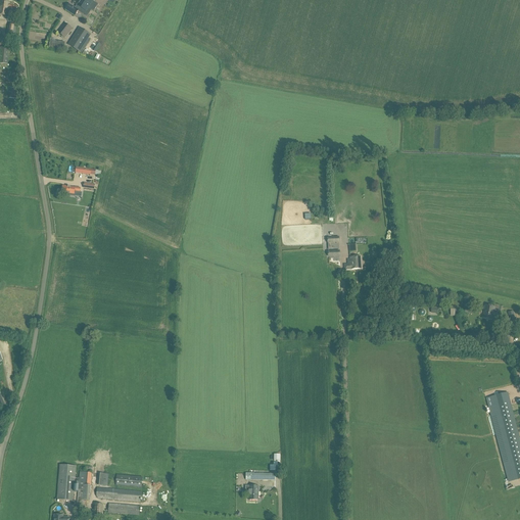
[(0,12),(5,13),(7,5),(13,7),(14,3),(11,2),(12,0),(0,0),(0,12)]
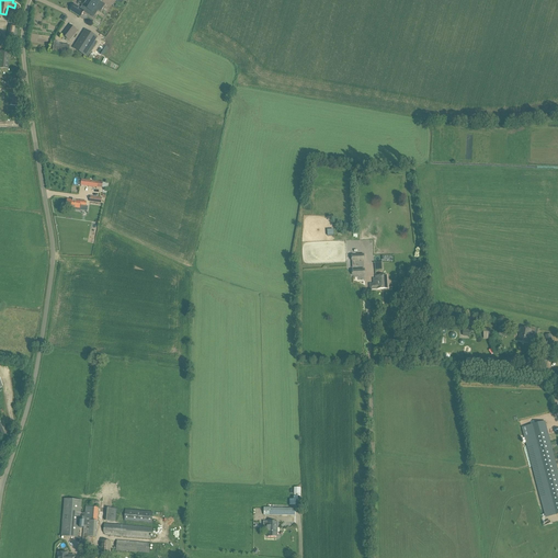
[(98,8),(94,6),(98,0),(81,0),(79,2),(80,3),(79,6),(71,1),(67,7),(77,13),(81,8),(87,11),(88,10),(91,12),(95,7),(98,8)]
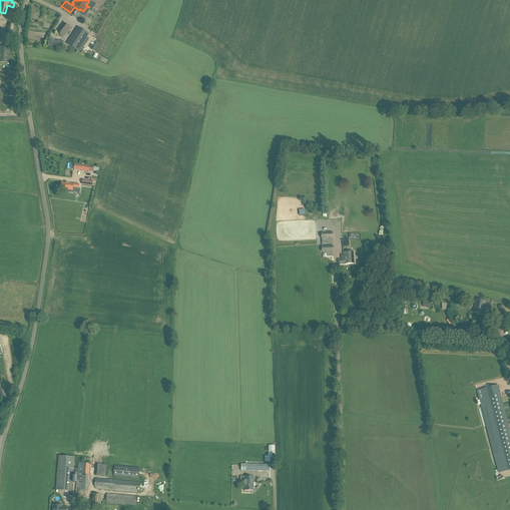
[(60,19),(53,28),(61,34),(68,25),(60,19)]
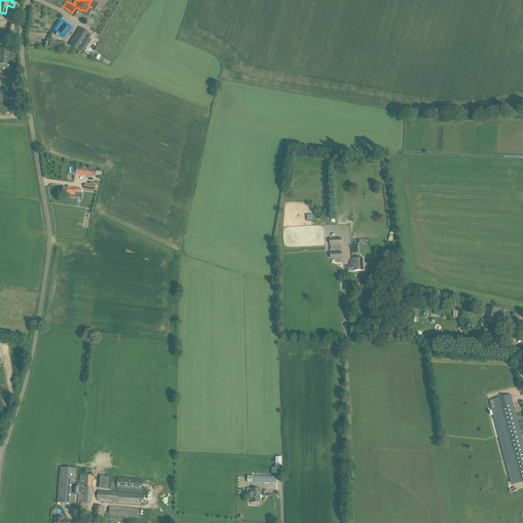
[(5,22),(3,31),(12,33),(14,23),(5,22)]
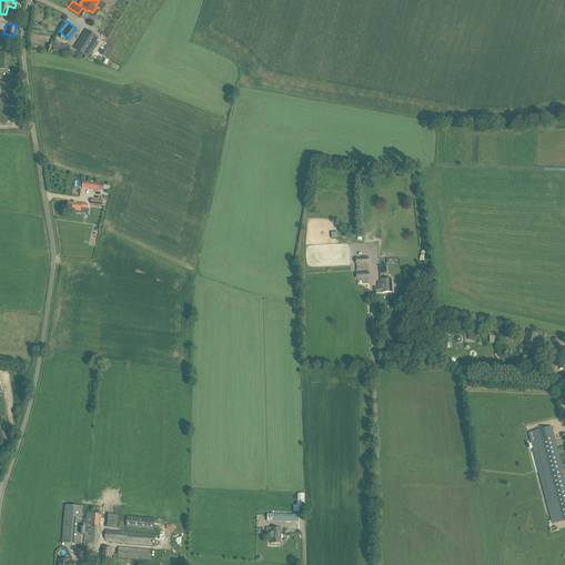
[(76,42),(73,47),(83,53),(84,50),(88,51),(96,40),(92,38),(94,34),(83,28),(74,41),(76,42)]
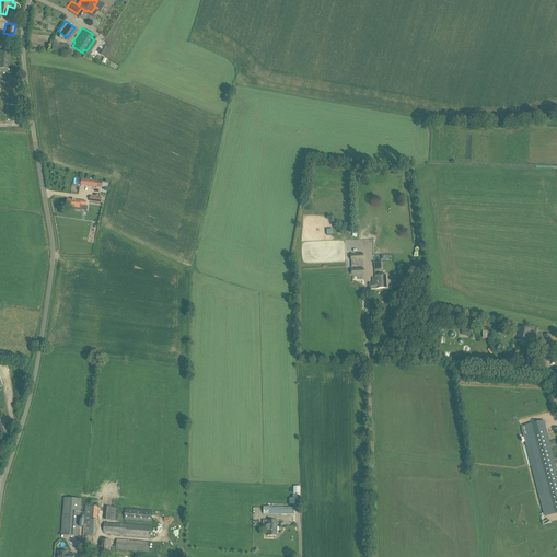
[(50,38),(49,48),(65,50),(66,43),(56,41),(56,39),(50,38)]
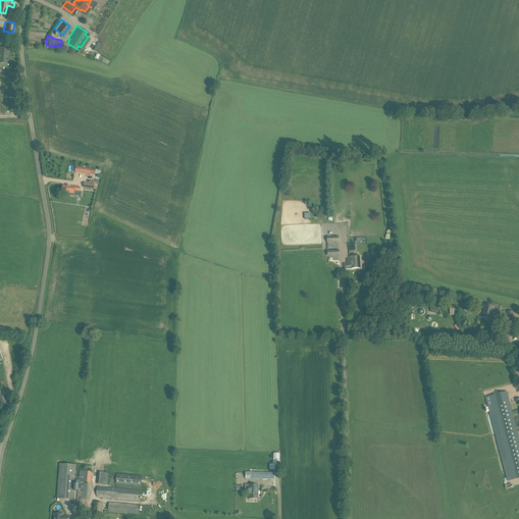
[(73,163),(72,169),(88,172),(88,171),(93,172),(93,166),(73,163)]
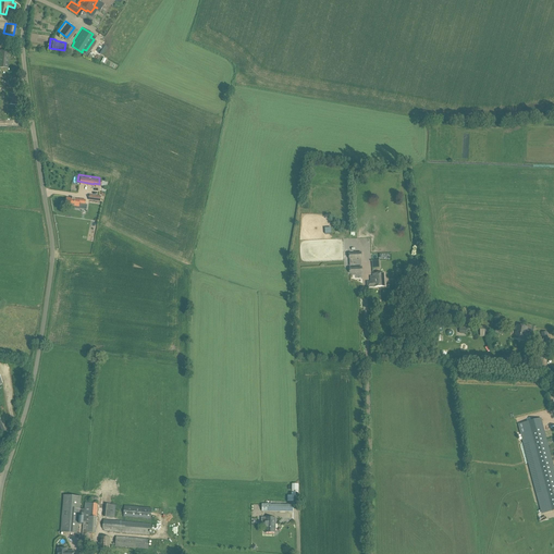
[(64,195),(63,202),(76,205),(76,201),(82,202),(83,197),(77,196),(77,197),(64,195)]
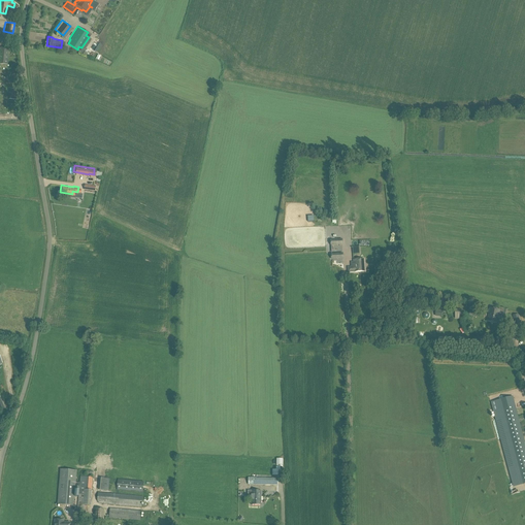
[(350,264),(345,264),(345,269),(362,269),(362,268),(361,257),(351,257),(351,258),(351,261),(350,261),(350,264)]
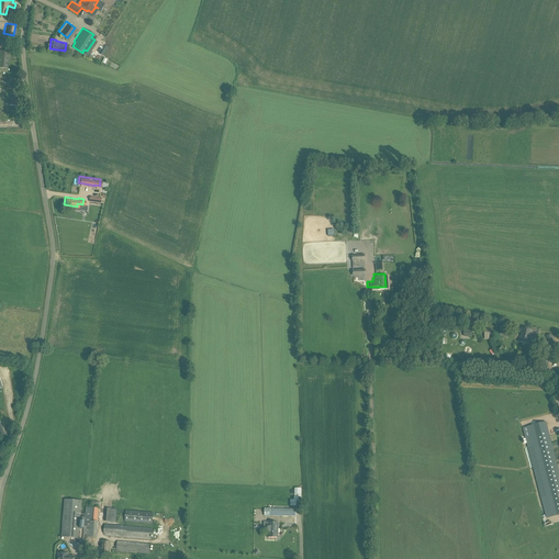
[(520,326),(516,338),(525,341),(527,333),(528,333),(528,332),(533,333),(535,326),(529,325),(529,328),(520,326)]
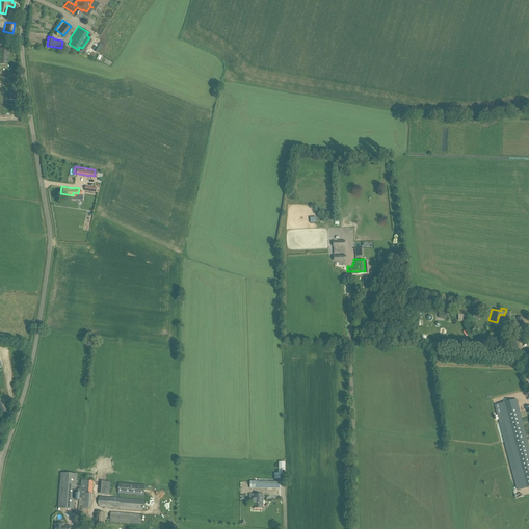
[(528,455),(513,396),(493,402),(514,487),(528,483),(528,455)]
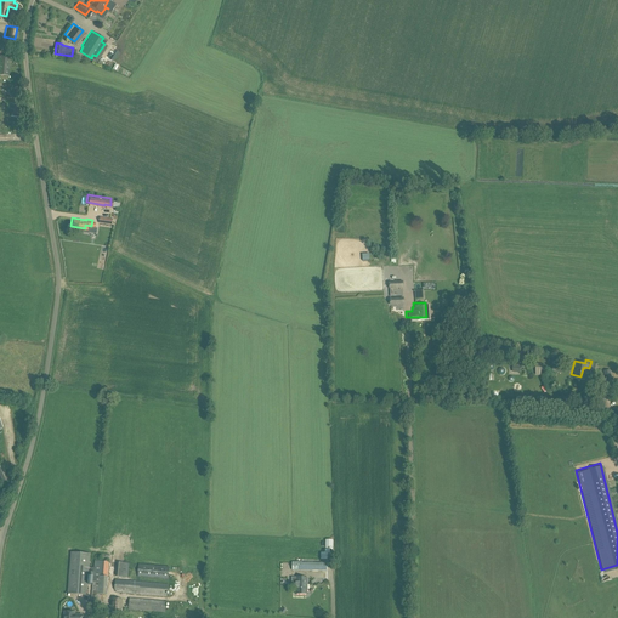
[(64,551),(63,587),(66,587),(66,593),(83,593),(83,551),(64,551)]
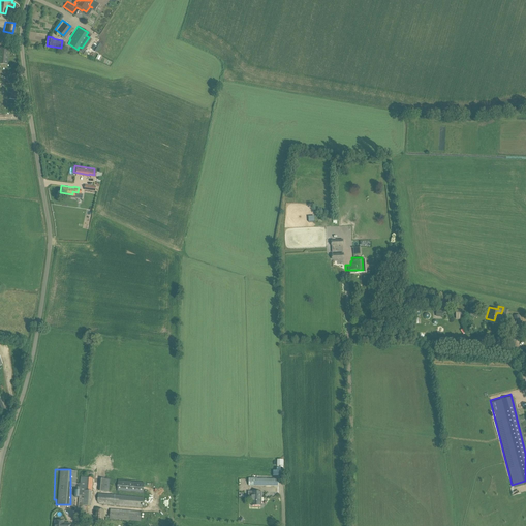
[(71,504),(86,505),(88,473),(84,473),(84,476),(75,475),(75,482),(73,482),(73,485),(72,485),(71,504)]
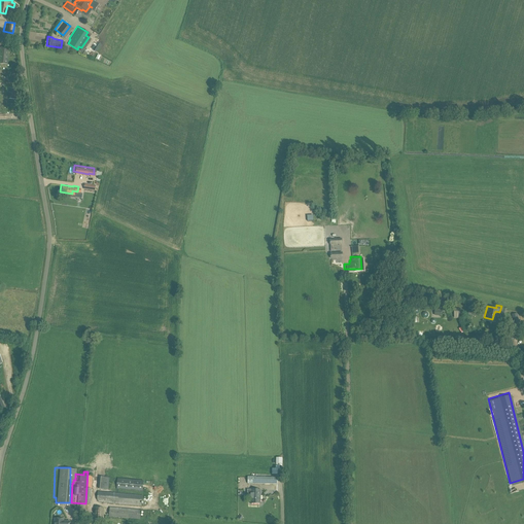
[(98,474),(97,486),(106,486),(106,475),(98,474)]
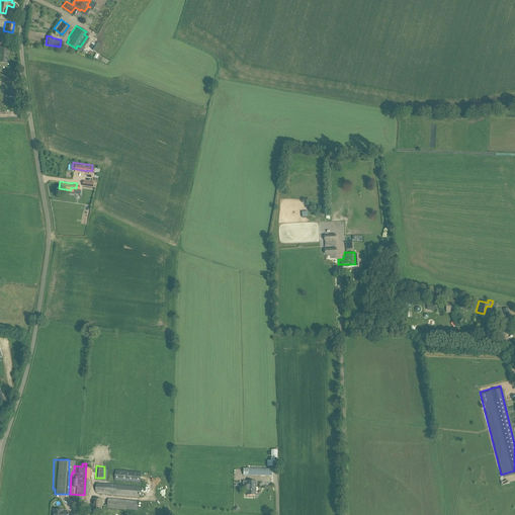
[(110,466),(109,479),(136,481),(137,469),(110,466)]
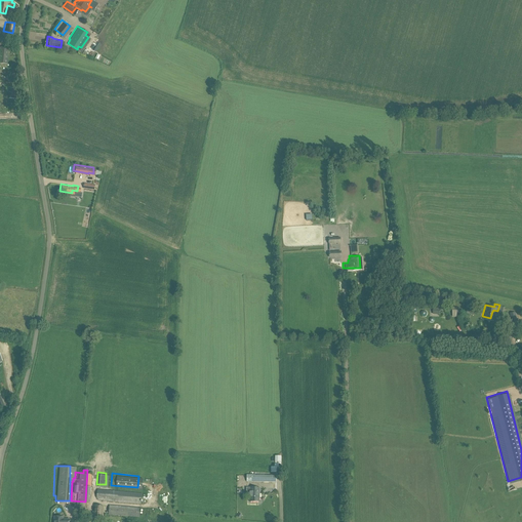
[(244,485),(244,494),(247,494),(247,499),(256,499),(256,485),(244,485)]
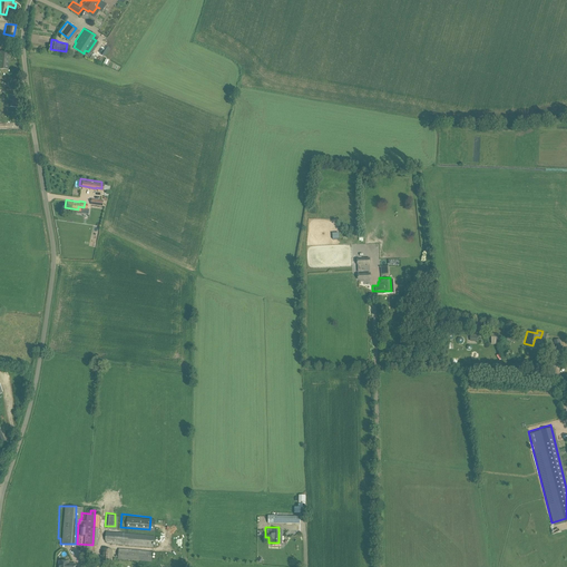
[(148,545),(149,533),(118,530),(118,529),(100,528),(99,536),(103,536),(101,541),(148,545)]
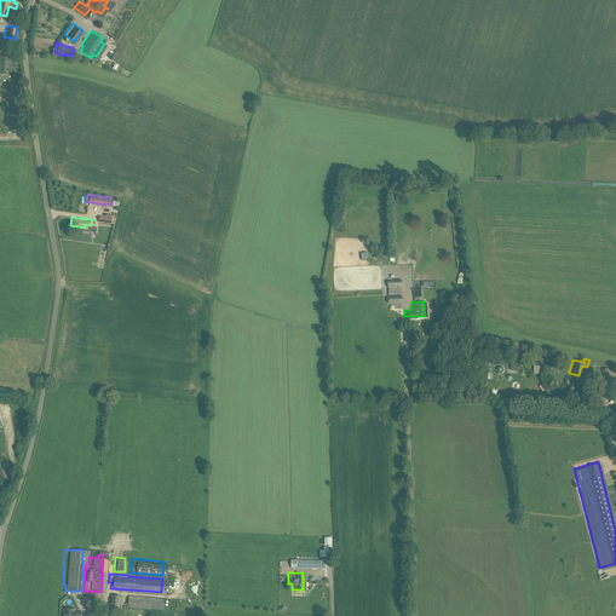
[(108,593),(107,606),(117,606),(119,594),(108,593)]
